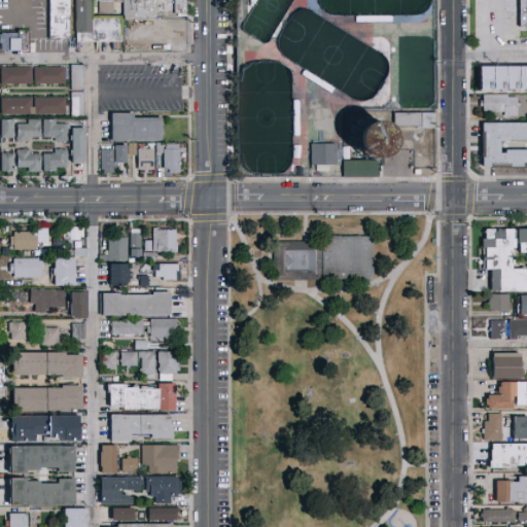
[(51,39),(50,0),(72,0),(72,39),(51,39)]
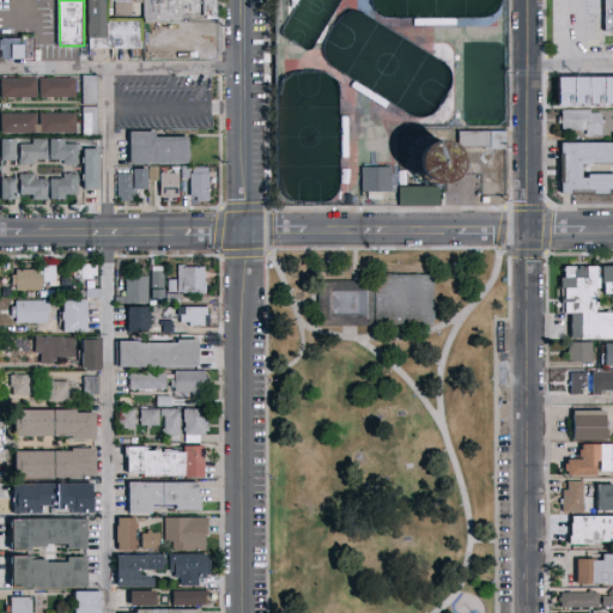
[(91,0),(108,0),(108,19),(144,19),(145,49),(91,49),(91,0)]
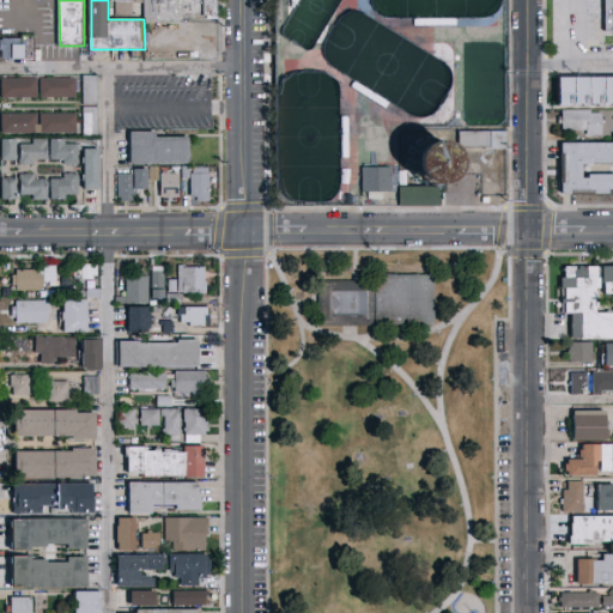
[(219,0),(219,20),(208,19),(208,17),(184,17),(186,23),(149,23),(146,20),(146,4),(134,4),(134,17),(117,18),(117,1),(115,1),(114,0),(219,0)]
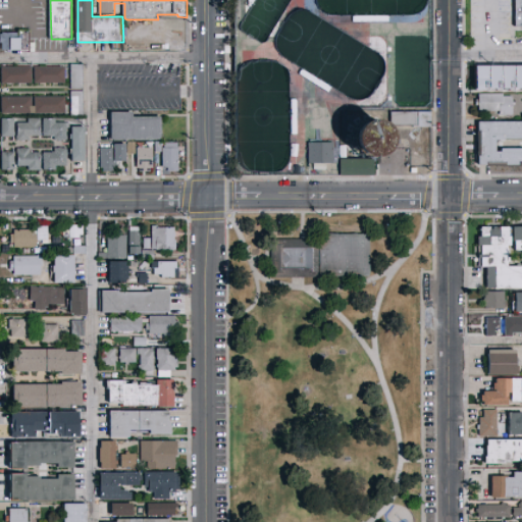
[(247,0),(255,0),(250,8),(245,4),(247,0)]
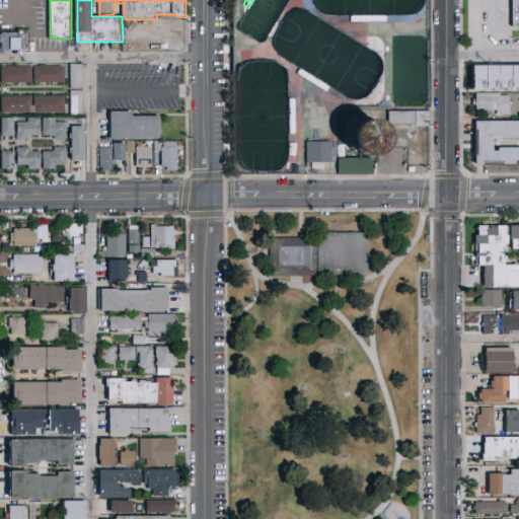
[(518,0),(507,0),(507,24),(518,23),(518,0)]
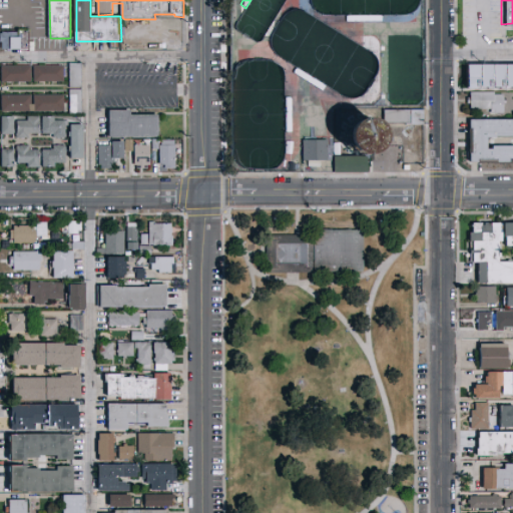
[(127,21),(145,20),(145,43),(138,43),(138,45),(127,45),(127,21)]
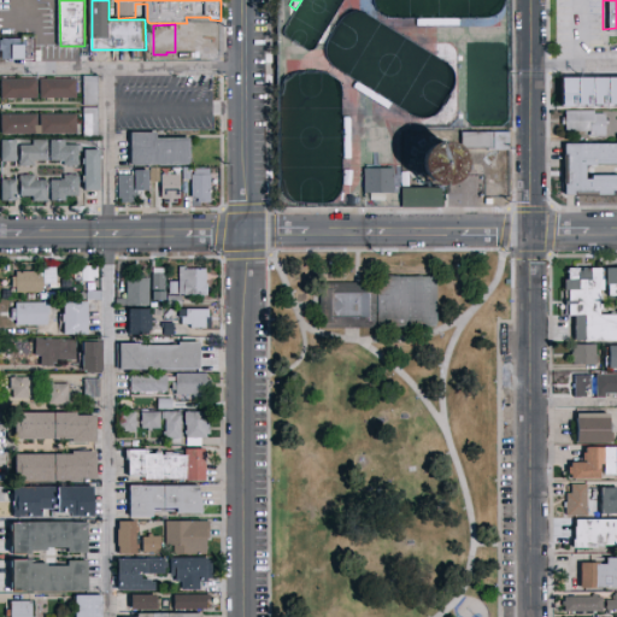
[(181,30),(181,24),(188,24),(188,30),(206,30),(206,33),(211,33),(211,48),(206,48),(206,52),(199,52),(199,51),(191,51),(191,52),(186,52),(186,51),(182,51),(182,41),(178,41),(178,39),(177,39),(177,30),(181,30)]
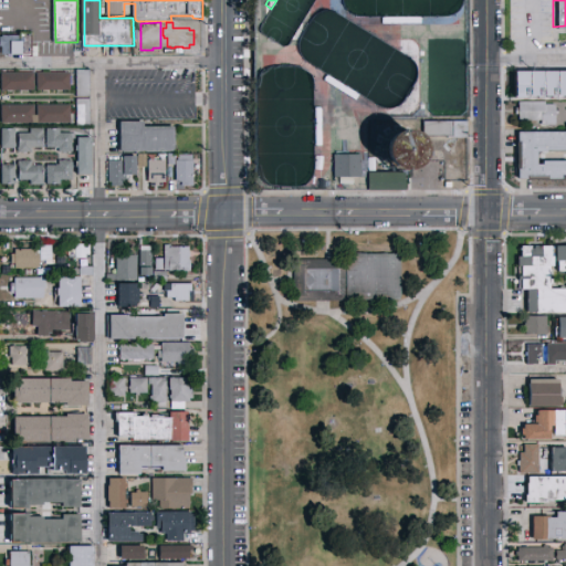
[(390,35),(401,43),(398,49),(386,42),(390,35)]
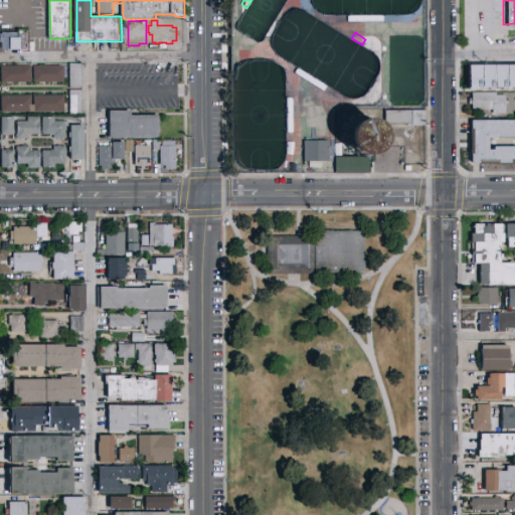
[(1,43),(1,34),(3,34),(3,33),(23,33),(23,41),(22,41),(22,44),(24,44),(24,48),(21,48),(21,50),(3,50),(3,43),(1,43)]
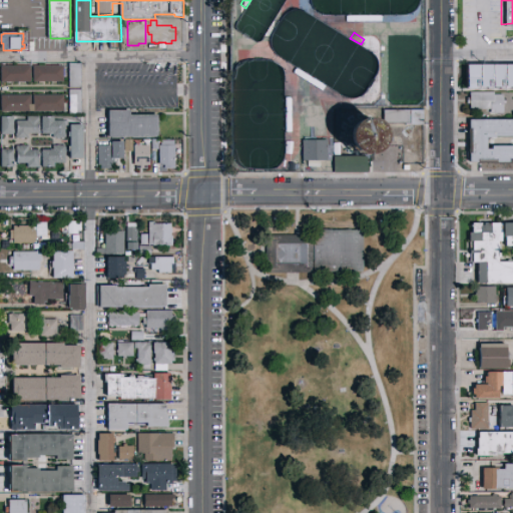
[(145,44),(158,44),(158,52),(145,52),(145,44)]
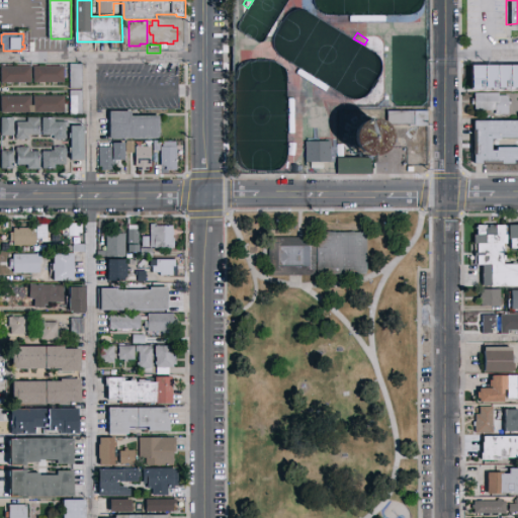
[(72,65),(84,65),(84,89),(72,89),(72,65)]
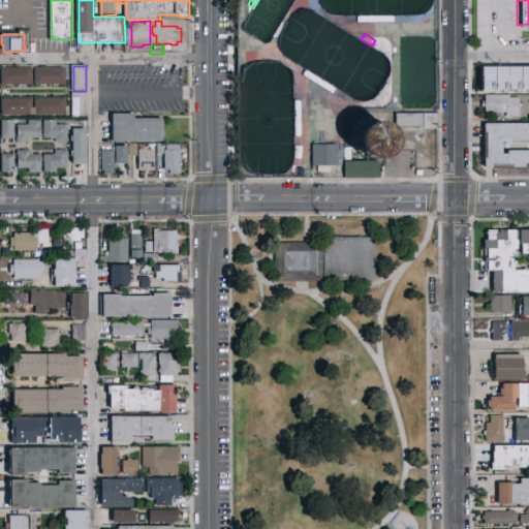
[(483,67),(528,67),(528,93),(483,93),(483,67)]
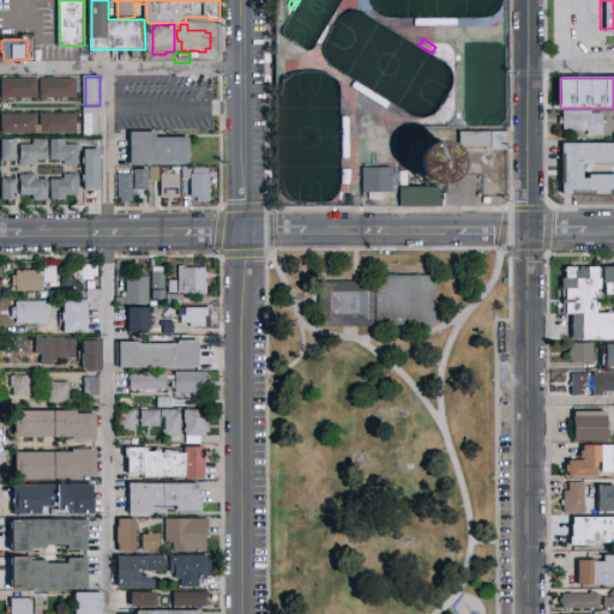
[(2,80),(40,79),(40,98),(2,100),(2,80)]
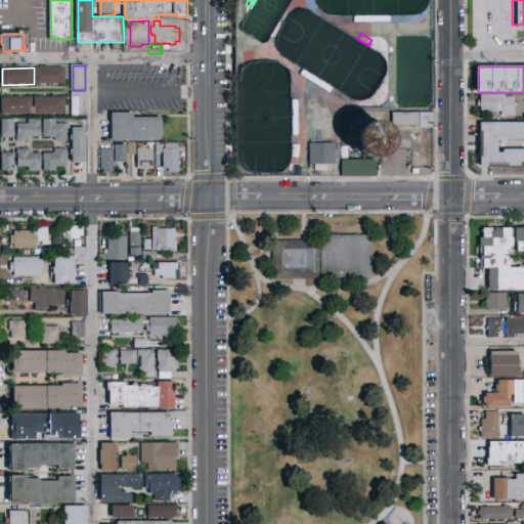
[(36,68),(67,68),(67,84),(36,84),(36,68)]
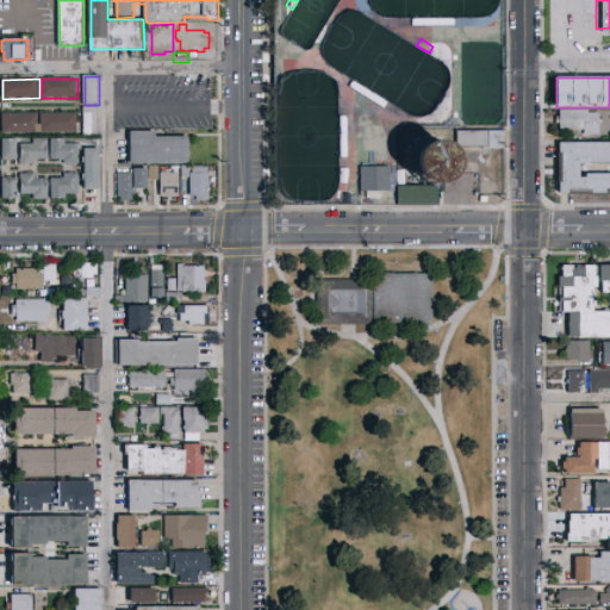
[(349,87),(353,81),(387,103),(384,109),(349,87)]
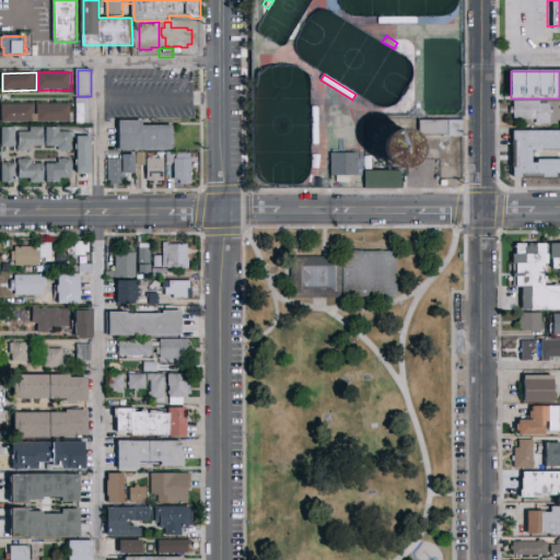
[(312,92),(319,92),(321,105),(313,105),(312,92)]
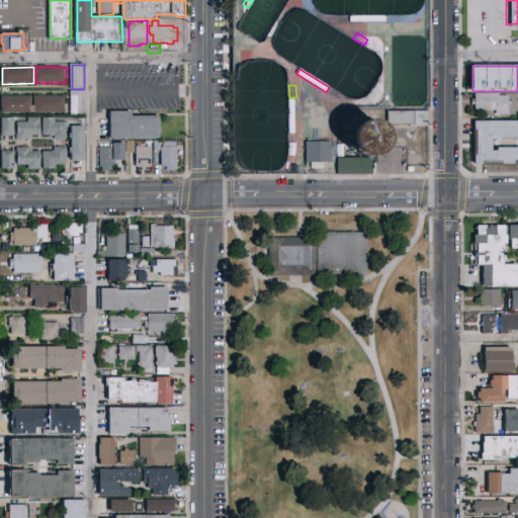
[(332,90),(342,96),(338,102),(328,95),(332,90)]
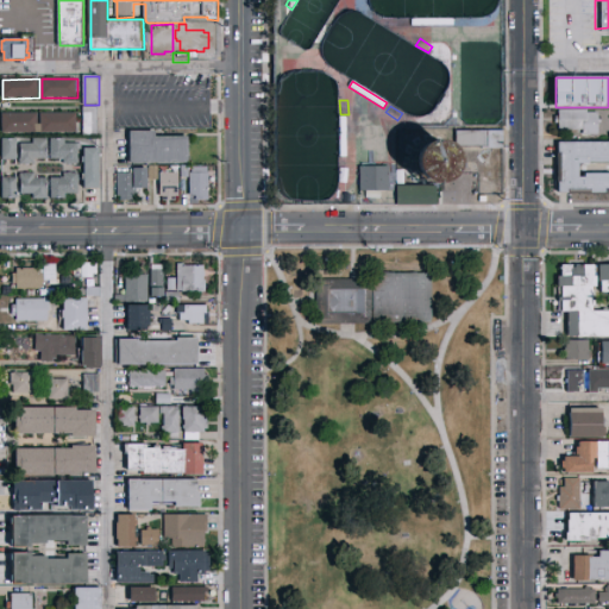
[(85,107),(99,107),(99,136),(83,136),(85,107)]
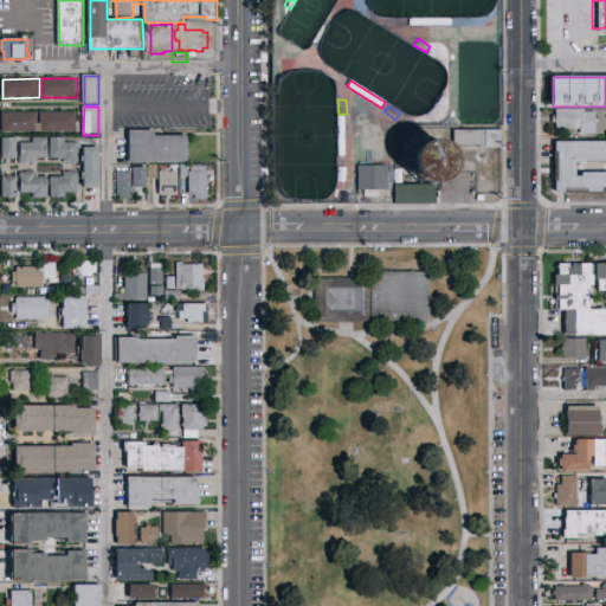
[(556,110),(586,109),(586,113),(597,113),(597,134),(582,134),(581,129),(556,130),(556,123),(553,123),(553,116),(556,116),(556,110)]
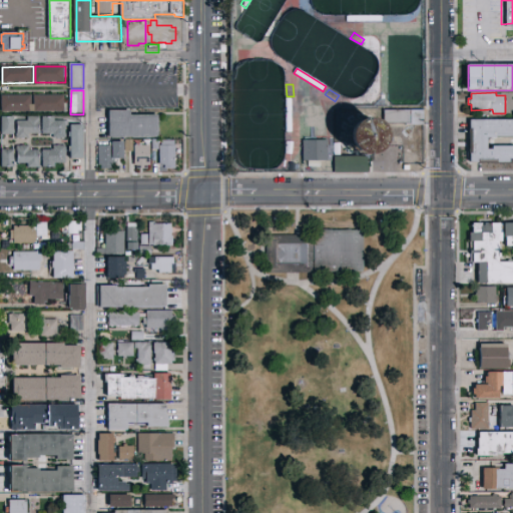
[(2,96),(33,96),(33,105),(35,105),(35,96),(65,95),(66,112),(2,112),(2,96)]
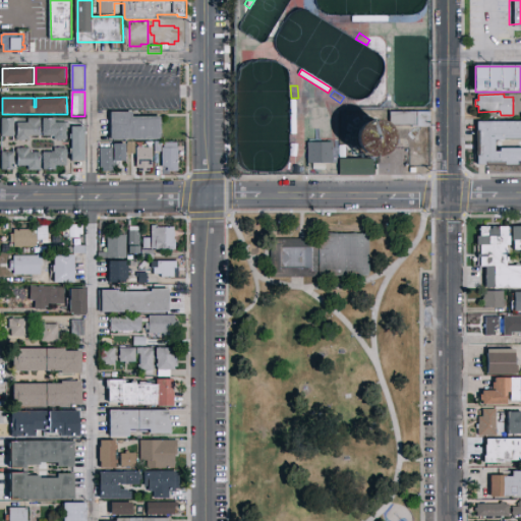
[(391,112),(431,112),(431,127),(413,127),(413,126),(391,126),(391,112)]
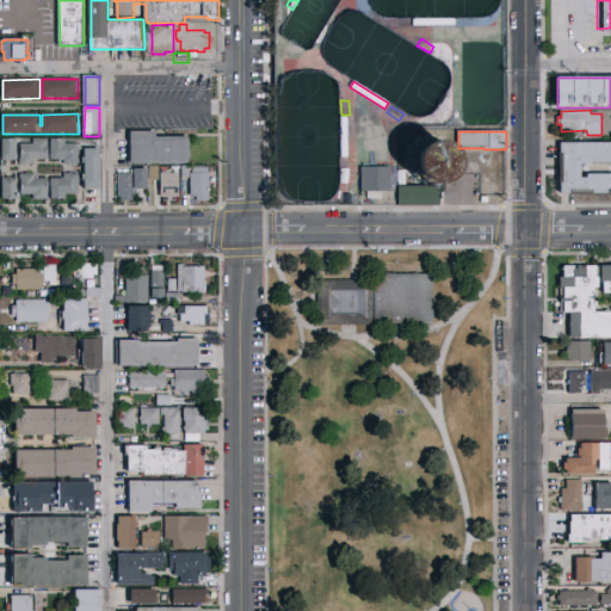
[(131,133),(158,133),(158,137),(190,137),(191,164),(131,165),(131,133)]
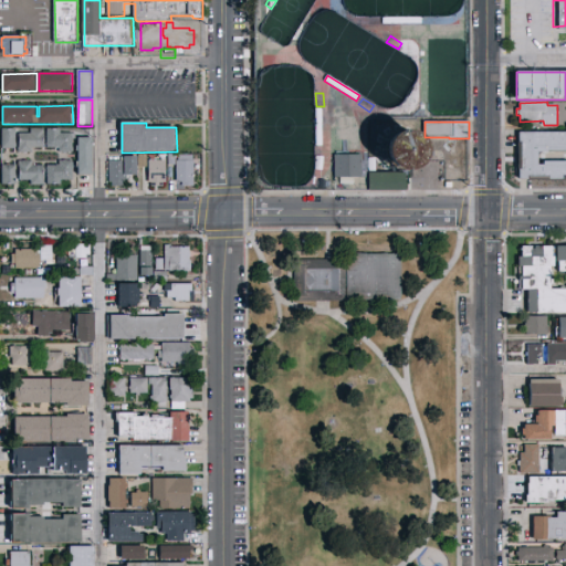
[(3,129),(17,129),(17,149),(3,149),(3,129)]
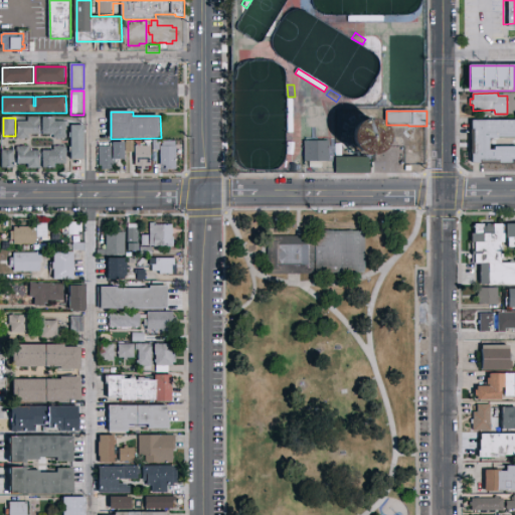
[(29,122),(29,118),(41,118),(41,135),(30,135),(30,139),(18,139),(18,122),(29,122)]
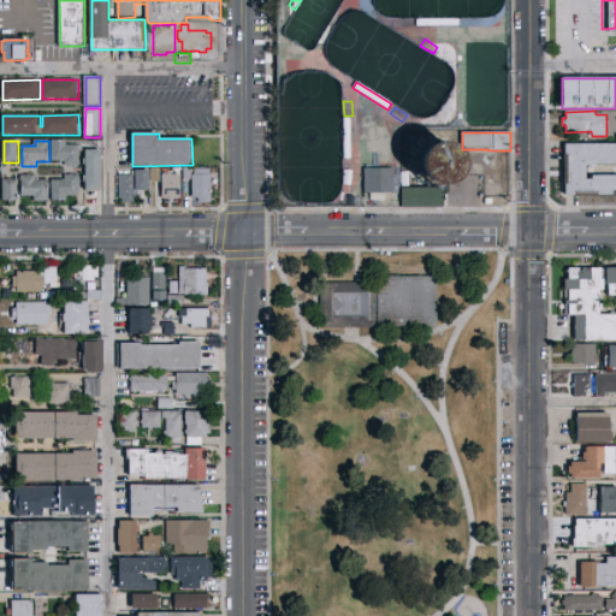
[(52,141),(67,141),(67,146),(84,146),(84,150),(81,150),(81,166),(66,166),(66,161),(53,161),(52,141)]
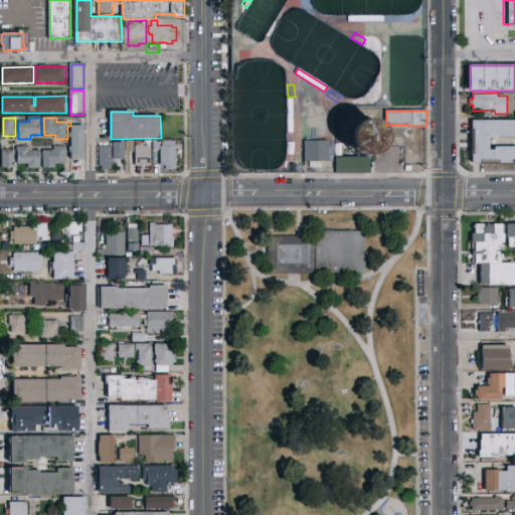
[(348,131),(350,127),(355,123),(360,121),(364,120),(371,121),(374,123),(380,128),(383,135),(384,140),(383,145),(381,149),(374,155),(369,157),(364,158),(359,157),(352,152),(349,148),(347,144),(346,138),(348,131)]
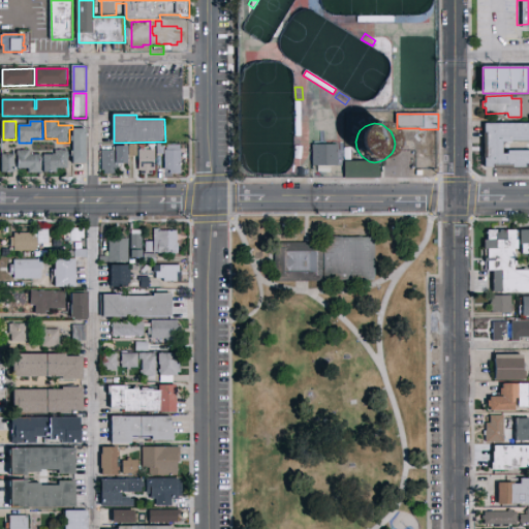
[(486,133),(486,124),(528,124),(528,169),(495,169),(495,168),(486,168),(486,159),(485,159),(484,133),(486,133)]
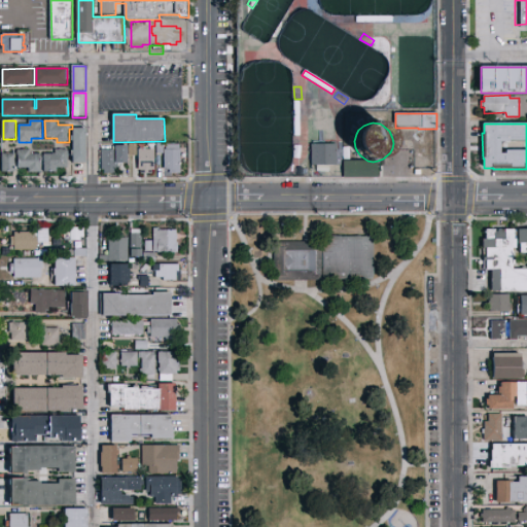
[(88,129),(88,164),(74,164),(74,156),(72,156),(72,151),(74,151),(74,141),(72,141),(72,136),(74,136),(74,129),(88,129)]
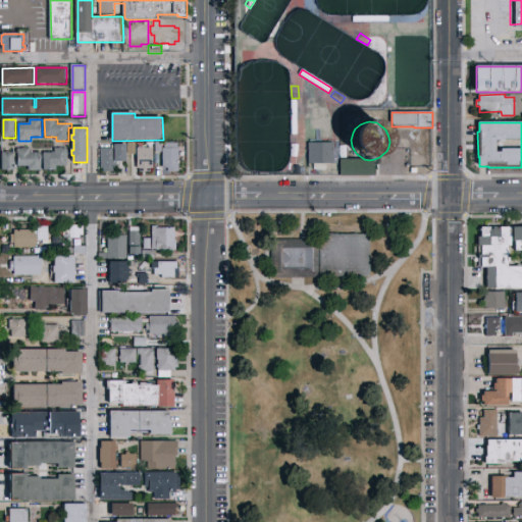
[(128,143),(137,143),(137,155),(128,155),(128,143)]
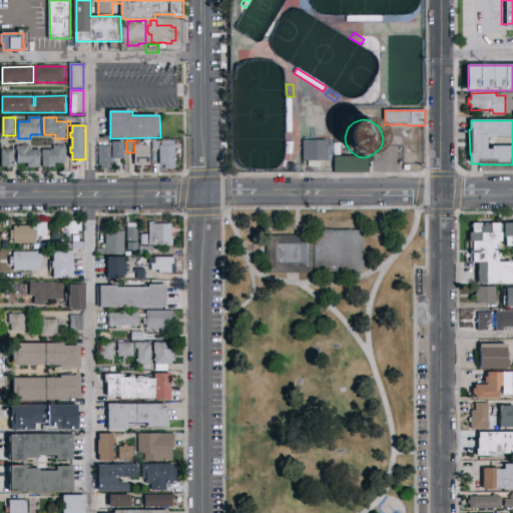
[(303,141),(328,140),(328,161),(303,161),(303,141)]
